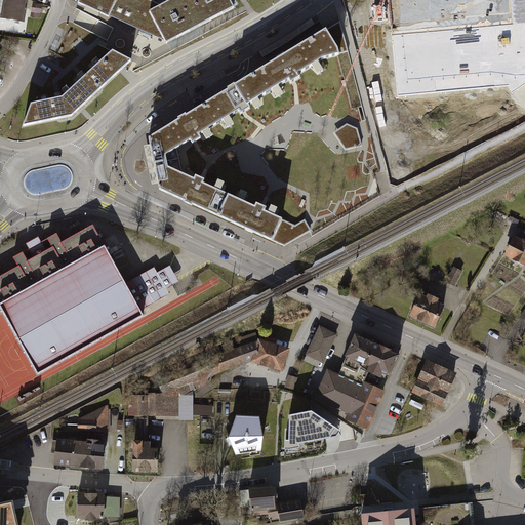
[(30,2),(11,0),(3,0),(0,18),(0,23),(26,28),(30,2)]
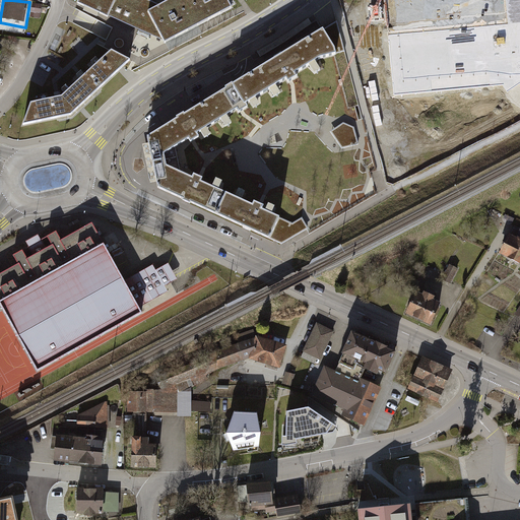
[(148,0),(79,0),(78,3),(108,16),(109,15),(164,41),(165,44),(232,8),(226,0),(171,0),(160,5),(148,0)]
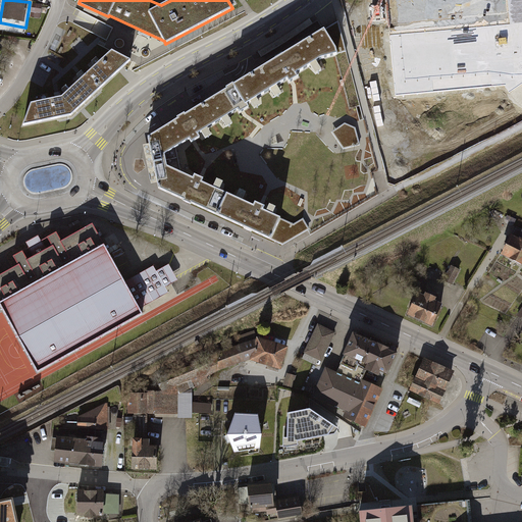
[(521,0),(387,0),(397,92),(521,81),(521,0)]
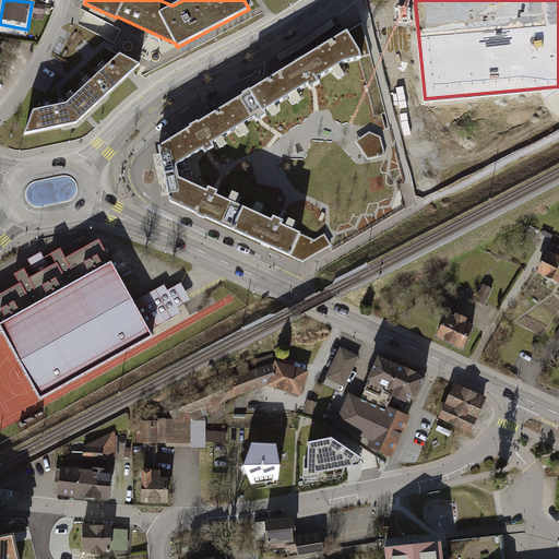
[(195,47),(236,27),(233,20),(192,39),(195,47)]
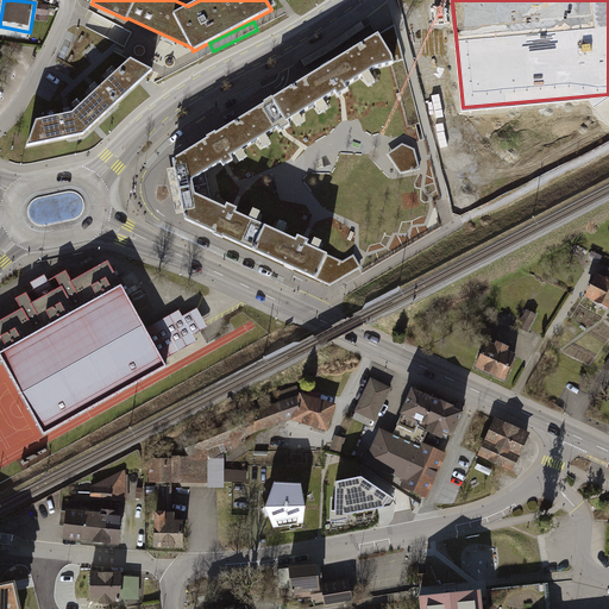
[(394,66),(408,126),(415,124),(418,124),(420,124),(395,26),(385,31),(377,36),(391,57),(394,66)]
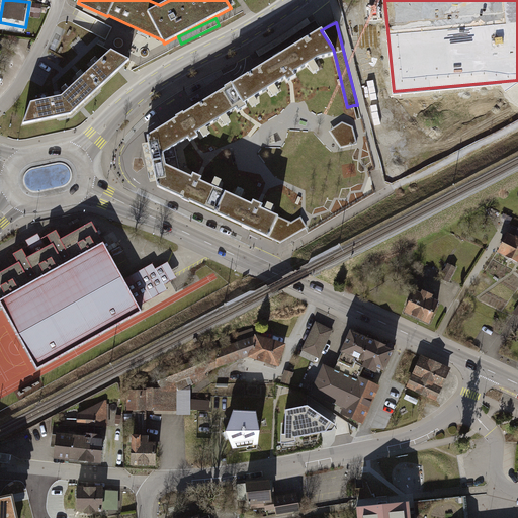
[(246,228),(280,243),(306,228),(308,227),(300,217),(289,224),(270,214),(273,208),(267,205),(264,211),(261,210),(263,205),(259,204),(252,201),(250,205),(239,200),(242,192),(236,190),(233,197),(216,189),(220,181),(213,178),(209,187),(199,182),(200,178),(197,177),(191,174),(189,178),(179,173),(173,146),(187,139),(189,143),(192,141),(198,138),(195,136),(201,132),(204,137),(209,133),(206,127),(220,118),(225,127),(232,123),(227,115),(235,111),(237,114),(242,111),(247,107),(246,105),(249,103),(252,108),(260,103),(257,98),(269,91),(272,95),(278,92),(274,86),(285,80),(287,83),(290,81),(296,77),(294,73),(309,65),(314,73),(319,70),(314,61),(335,56),(333,49),(321,30),(319,27),(279,53),(229,85),(182,114),(147,136),(157,187),(185,199),(246,228)]
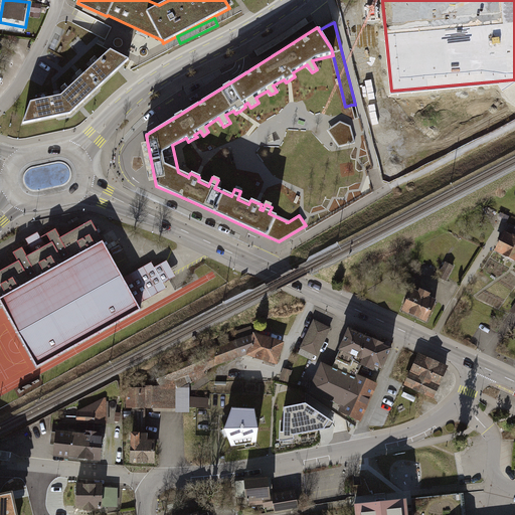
[(109,48),(68,86),(81,100),(128,58),(109,48)]
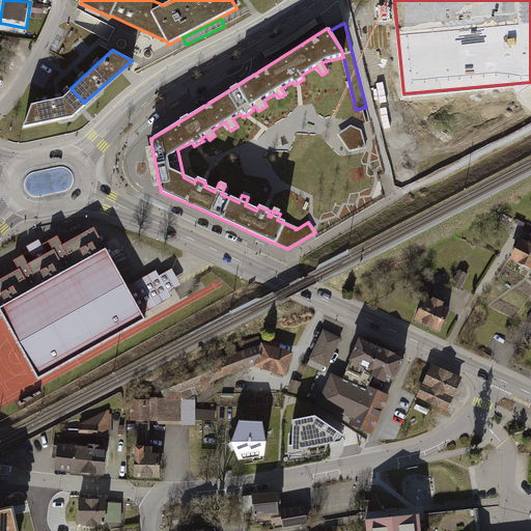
[(61,98),(29,104),(21,127),(71,116),(84,103),(71,88),(61,98)]
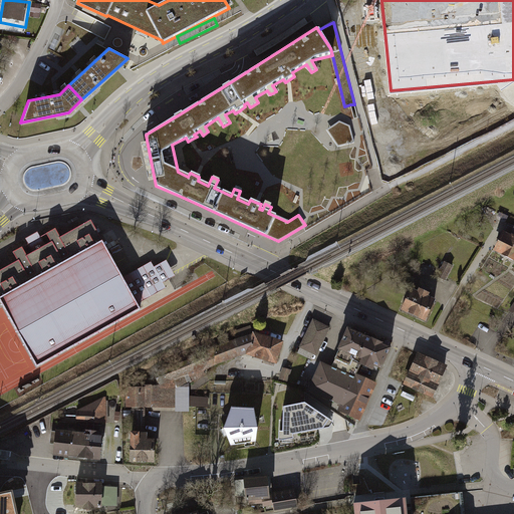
[(339,120),(327,130),(337,147),(353,143),(350,125),(339,120)]
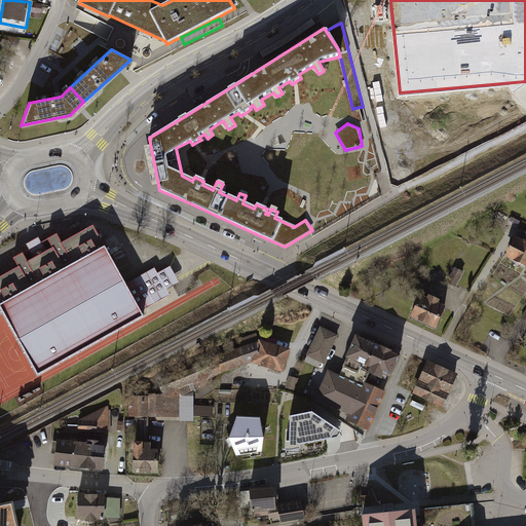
[(96,229),(0,282),(0,307),(39,378),(146,320),(96,229)]
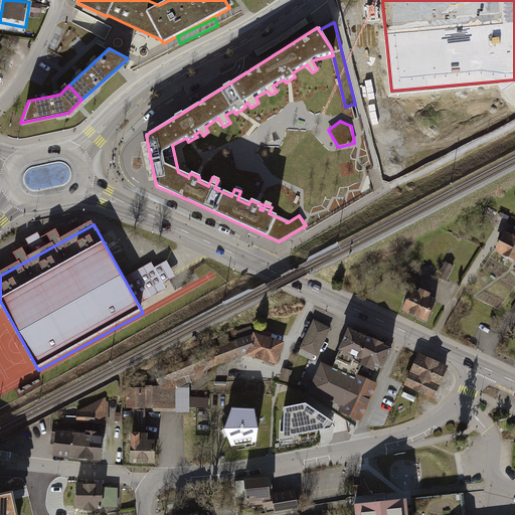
[(514,240),(504,236),(496,255),(514,263),(514,240)]
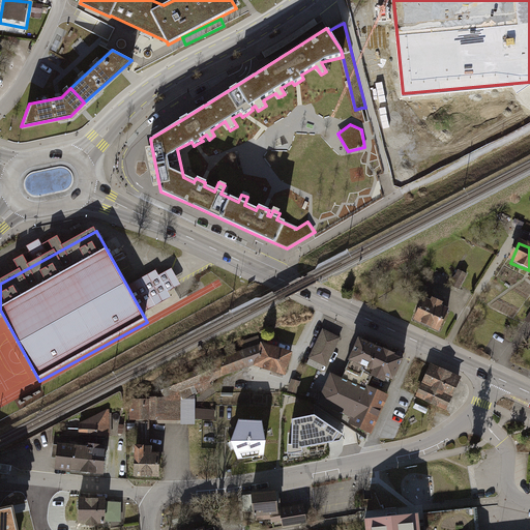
[(454,269),(447,284),(457,289),(464,273),(454,269)]
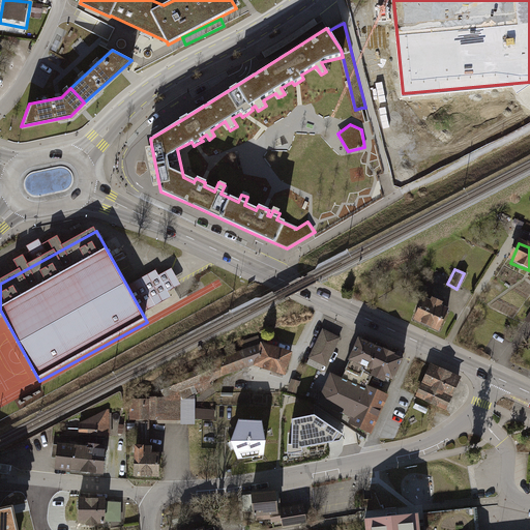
[(420,295),(410,319),(436,330),(446,308),(439,305),(441,301),(430,296),(429,298),(420,295)]
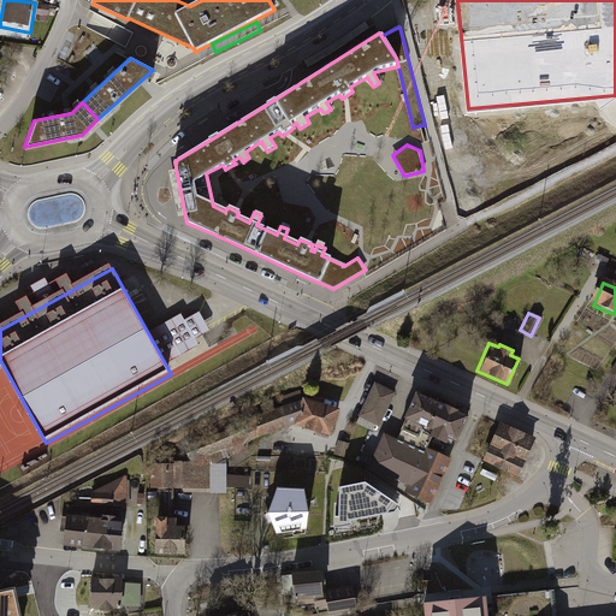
[(395,394),(375,384),(360,415),(379,425),(395,394)]
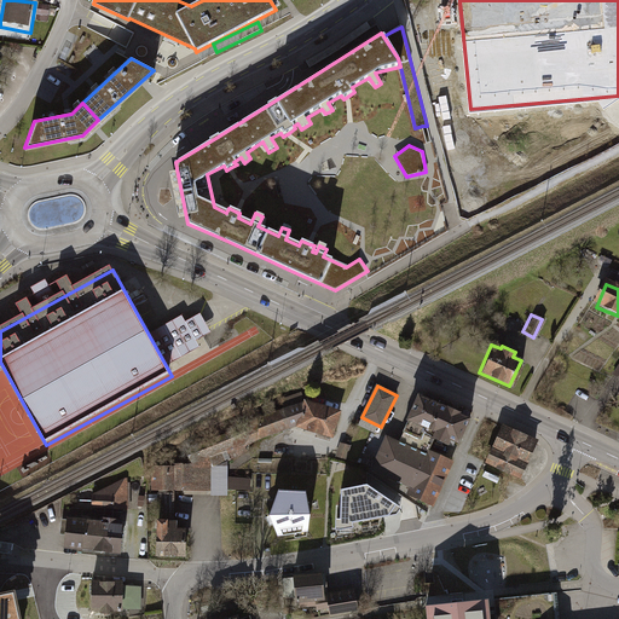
[(306,398),(178,451),(177,468),(177,496),(210,497),(212,468),(247,452),(248,445),(296,427),(306,398)]
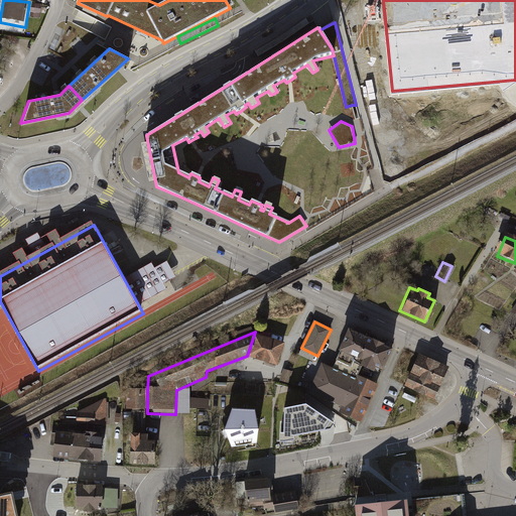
[(247,356),(278,365),(284,342),(255,332),(247,356)]
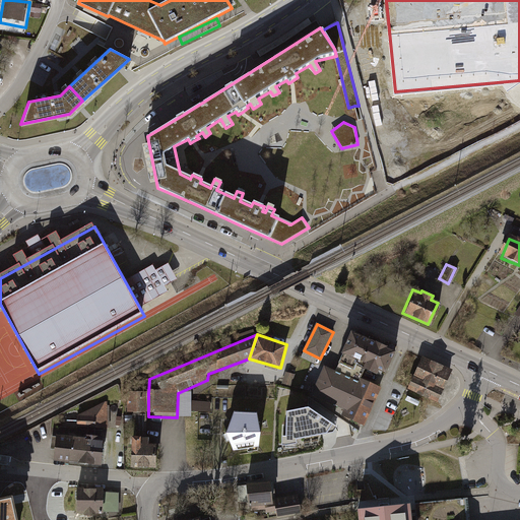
[(396,355),(351,337),(340,361),(344,363),(367,373),(386,381),(396,355)]
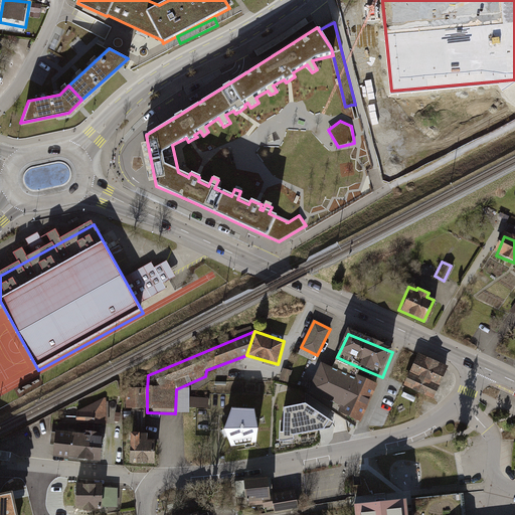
[(363,369),(341,359),(334,372),(356,383),(357,380),(363,369)]
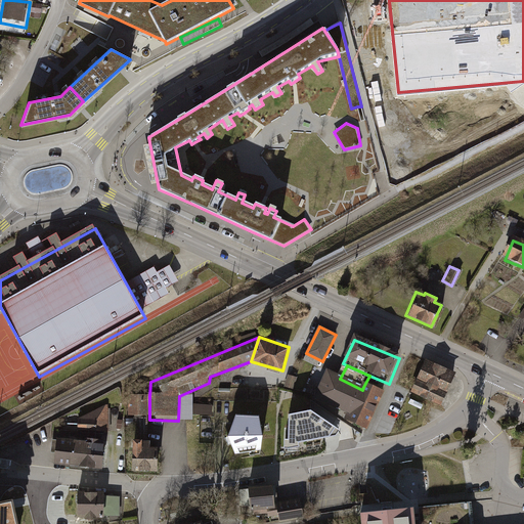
[(457,379),(426,365),(410,397),(443,410),(457,379)]
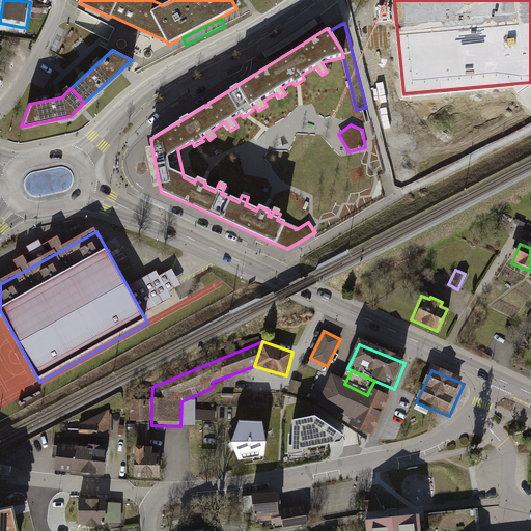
[(344,384),(332,378),(317,407),(352,424),(348,430),(373,442),(390,401),(368,392),(367,395),(344,384)]
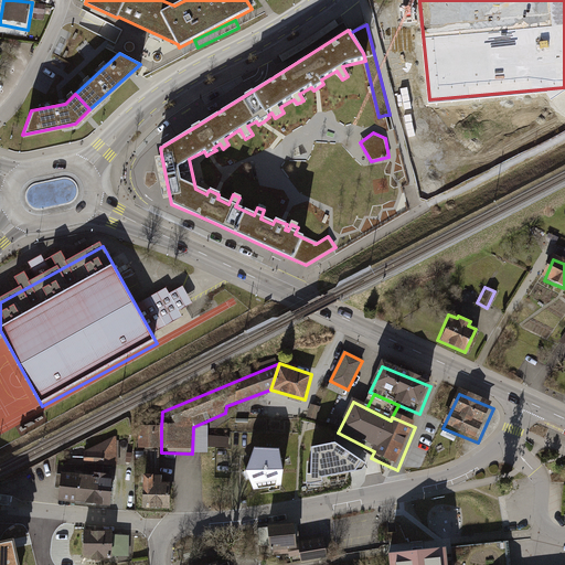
[(161,427),(138,427),(138,452),(161,452),(161,427)]
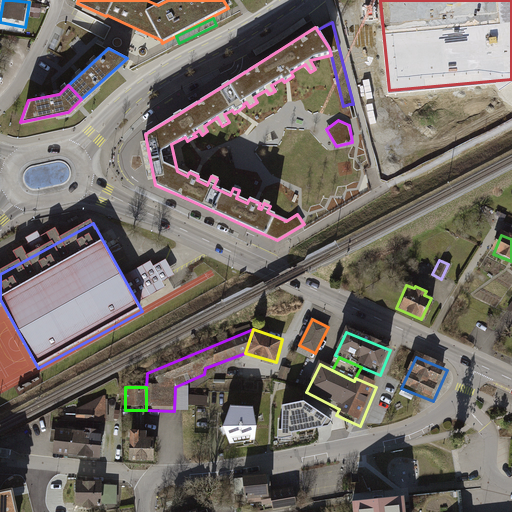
[(190,394),(190,404),(208,404),(208,395),(190,394)]
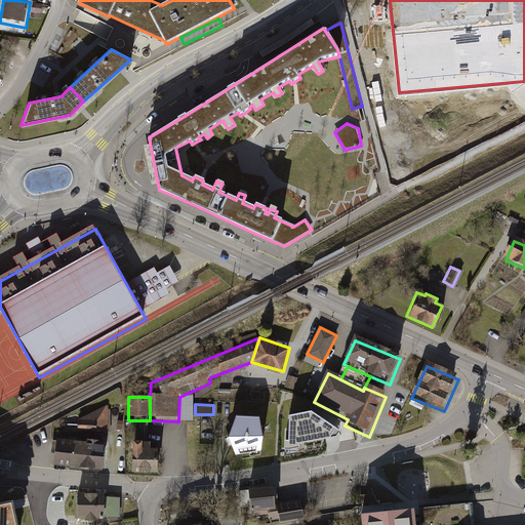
[(109,409),(77,423),(78,438),(110,437),(109,409)]
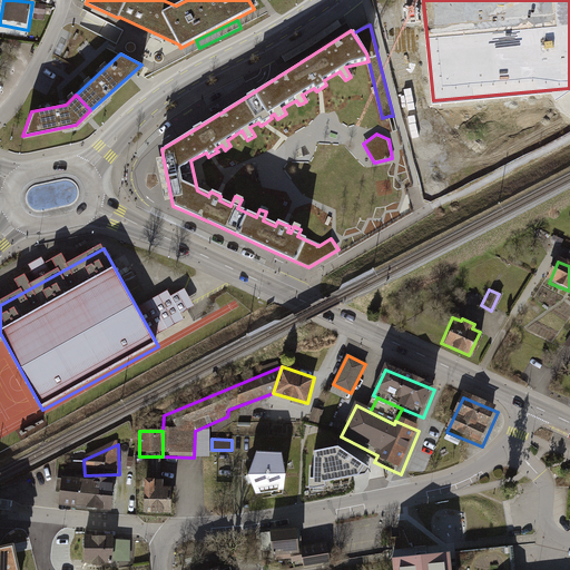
[(359,472),(364,463),(338,444),(315,449),(314,475),(310,475),(310,485),(315,485),(325,483),(324,479),(359,472)]
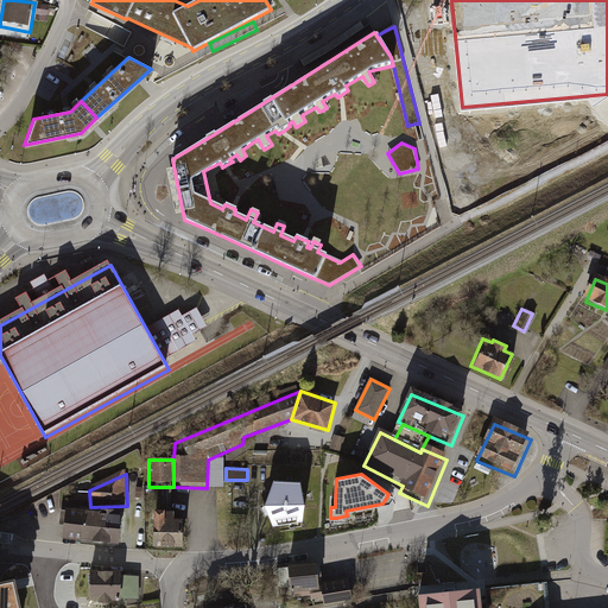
[(265,501),(274,526),(302,523),(304,500),(302,479),(274,476),(265,501)]
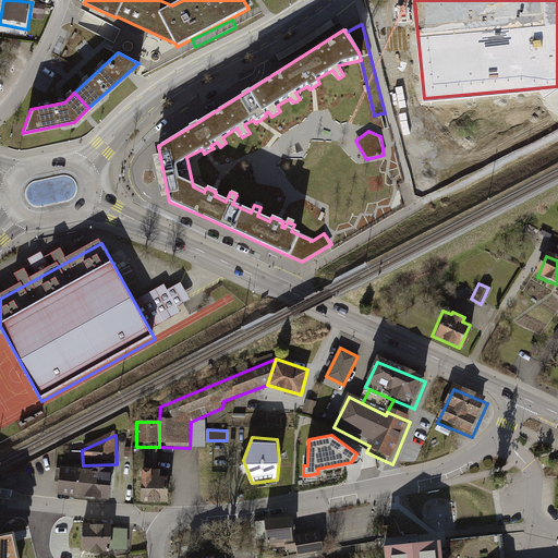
[(160,469),(142,469),(142,504),(169,504),(169,476),(160,476),(160,469)]
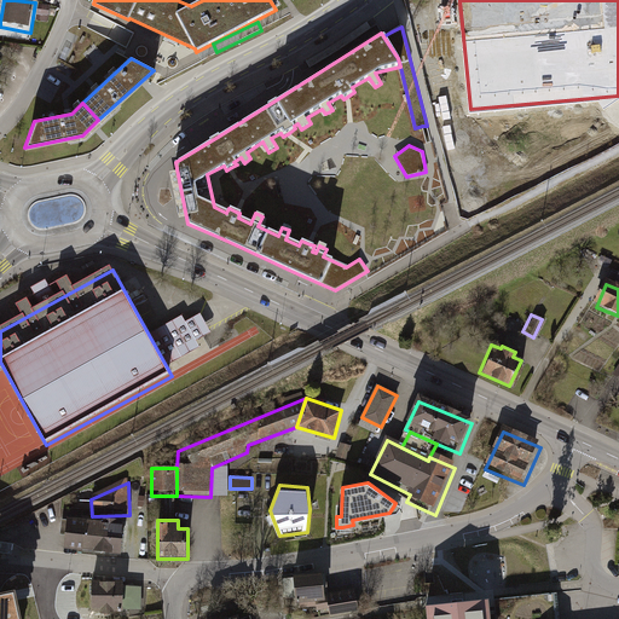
[(122,560),(126,528),(65,521),(62,554),(122,560)]
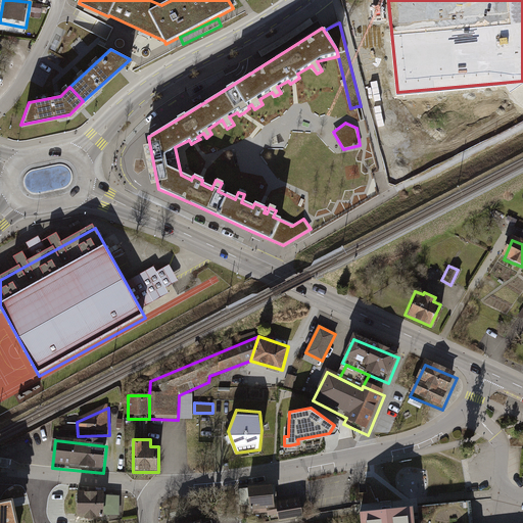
[(274,488),(247,491),(249,518),(277,515),(276,504),(274,488)]
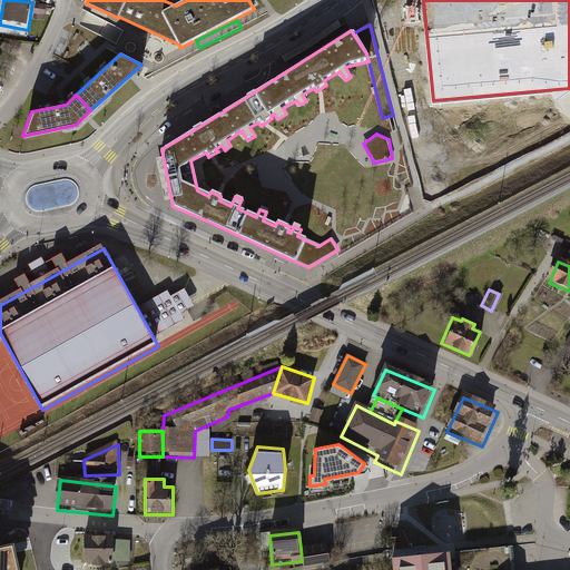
[(112,537),(86,537),(85,560),(95,560),(95,563),(104,563),(104,560),(129,560),(129,541),(112,541),(112,537)]
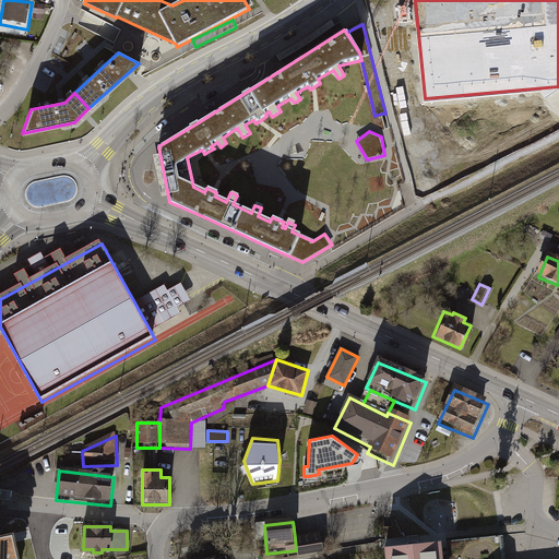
[(0,558),(18,558),(12,534),(0,536),(0,558)]
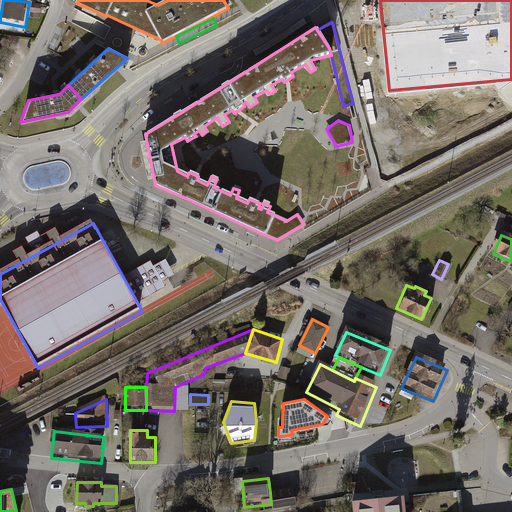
[(295,490),(270,493),(271,504),(272,511),(284,511),(296,511),(295,490)]
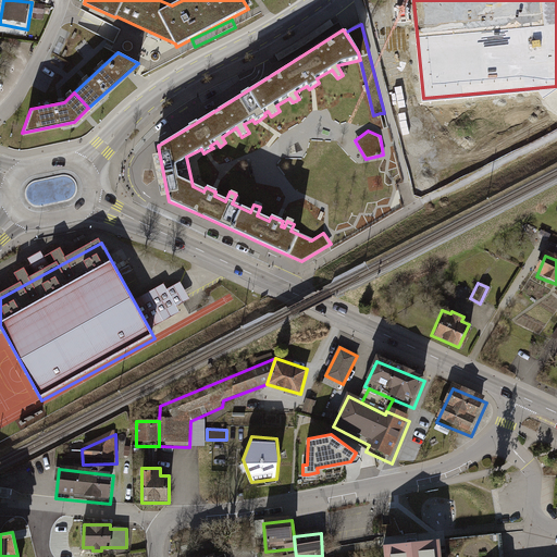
[(500,556),(498,536),(443,542),(444,556),(500,556)]
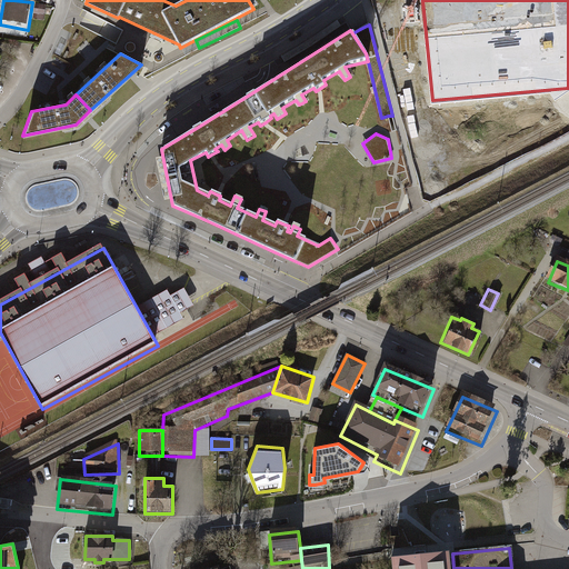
[(449,568),(448,551),(393,557),(393,568),(449,568)]
